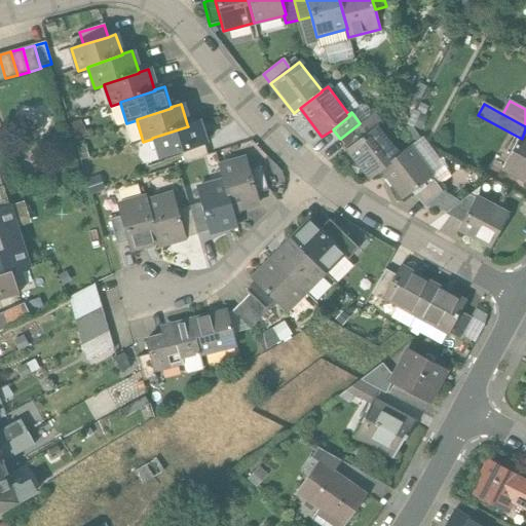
[(188,126),(152,138),(152,139),(158,158),(179,152),(202,144),(203,144),(196,121),(187,124),(188,126)]
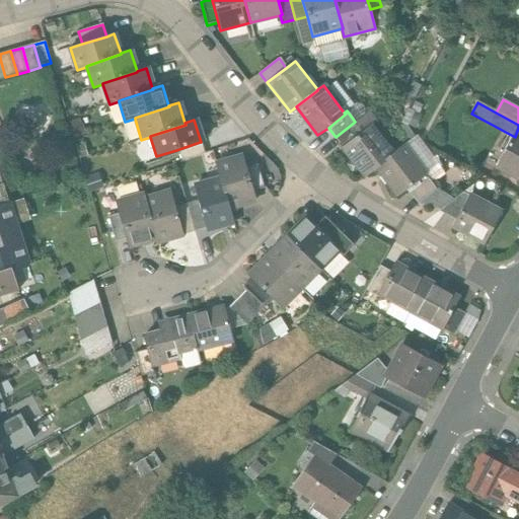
[(355,122),(336,137),(343,147),(363,132),(355,122)]
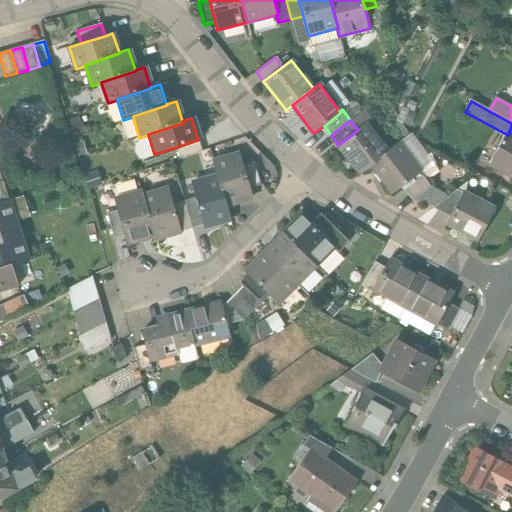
[(358,130),(338,145),(360,174),(372,165),(371,165),(388,152),(387,152),(366,124),(358,130)]
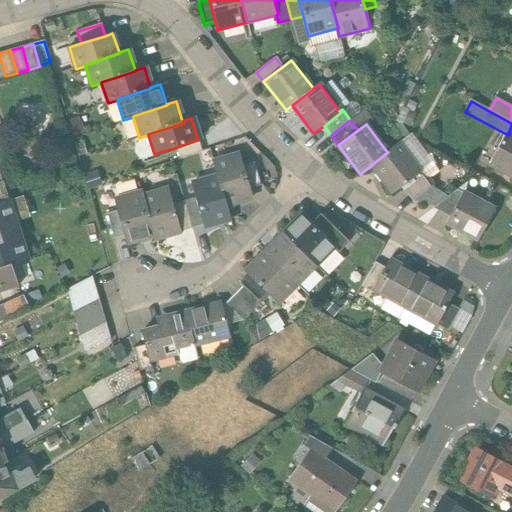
[(511,137),(508,135),(506,134),(489,165),(504,173),(506,170),(511,173),(511,137)]
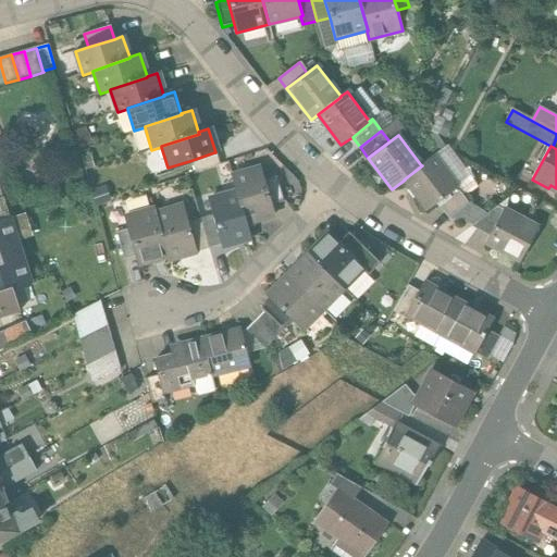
[(214,152),(189,161),(194,173),(219,165),(214,152)]
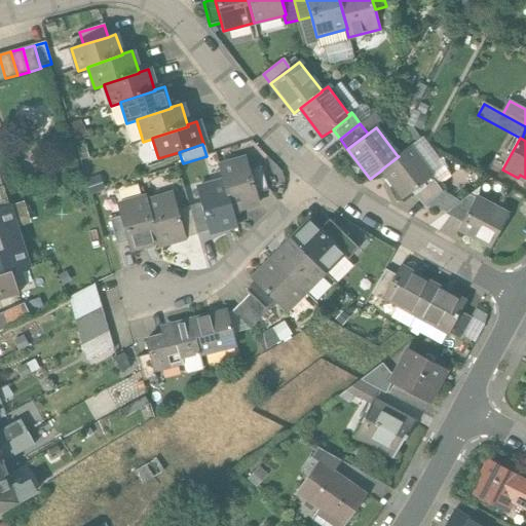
[(399,156),(381,170),(382,170),(404,198),(412,192),(431,178),(409,148),(398,156),(399,156)]
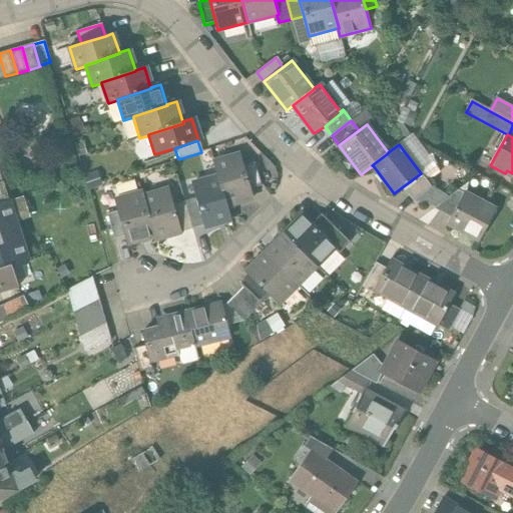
[(240,154),(213,162),(217,177),(218,177),(226,206),(253,198),(250,188),(243,165),(240,154)]
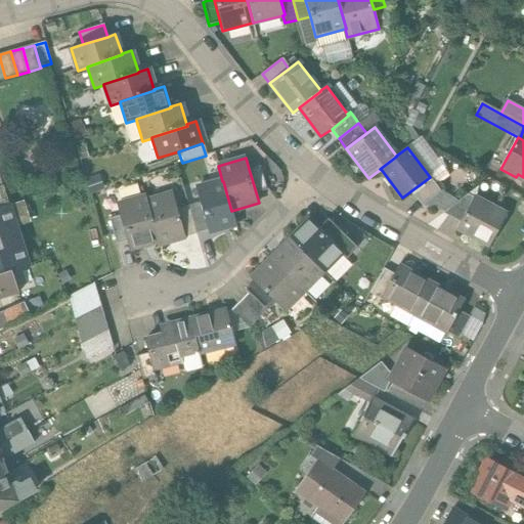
[(261,165),(249,169),(256,192),(268,189),(261,165)]
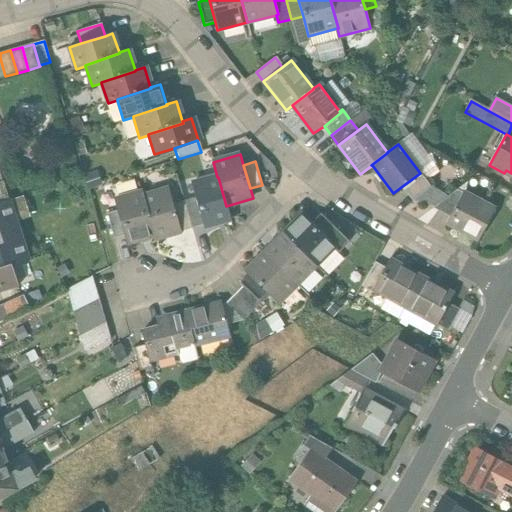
[(420,173),(401,187),(412,201),(431,186),(420,173)]
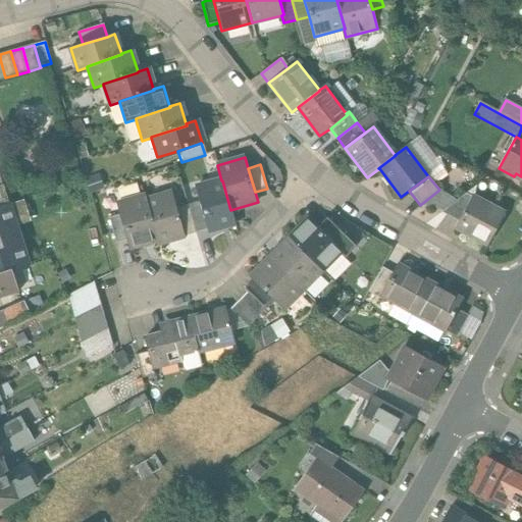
[(221,180),(196,188),(207,229),(208,231),(235,223),(230,210),(222,180),(221,180)]
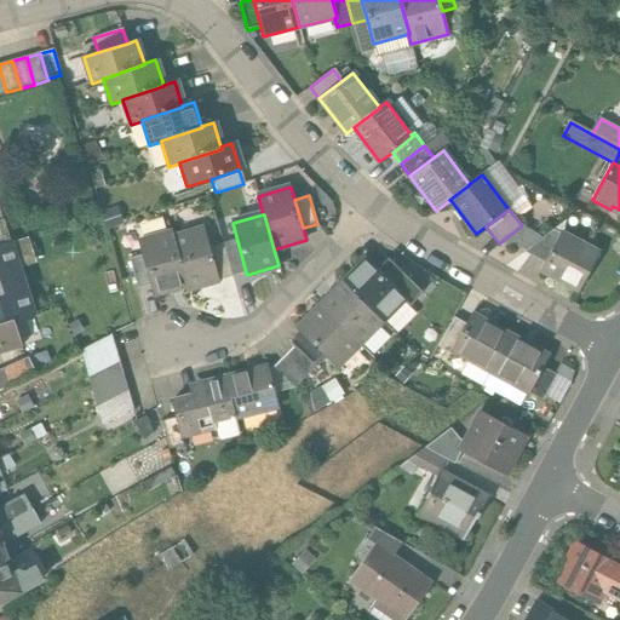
[(173,237),(172,237),(185,285),(187,290),(218,281),(210,250),(204,229),(173,237)]
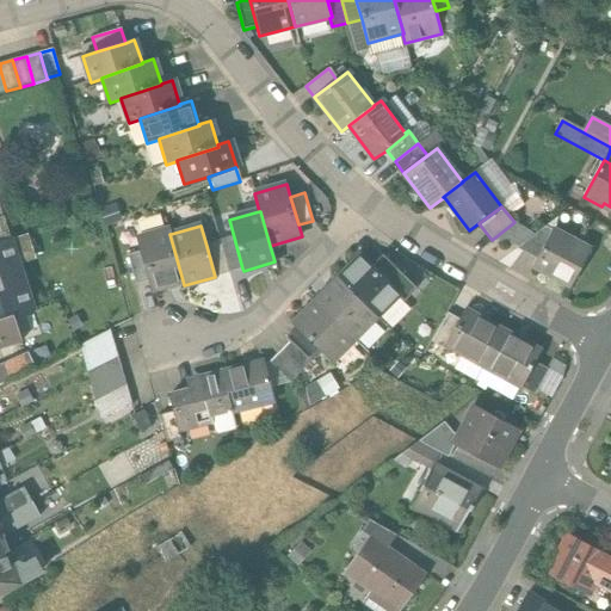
[(547,227),(517,250),(538,259),(554,230),(547,227)]
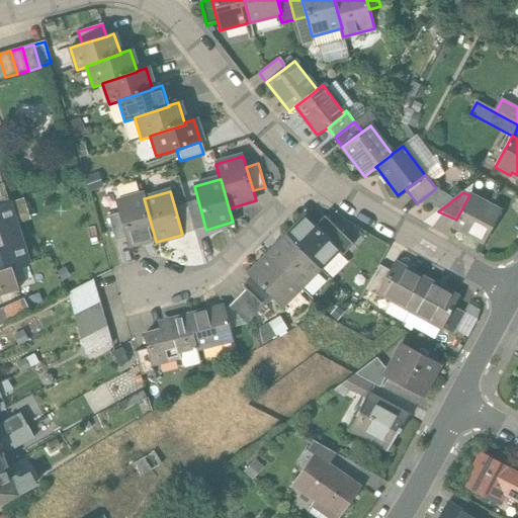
[(144,194),(116,202),(119,212),(126,238),(128,246),(155,238),(144,198),(145,198),(144,194)]
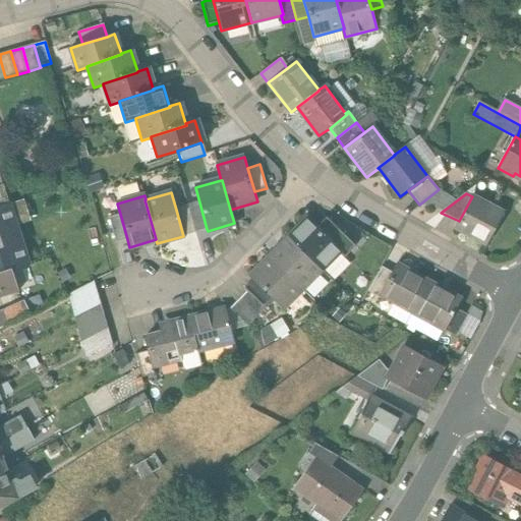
[(504,214),(472,196),(459,221),(456,227),(487,243),(504,214)]
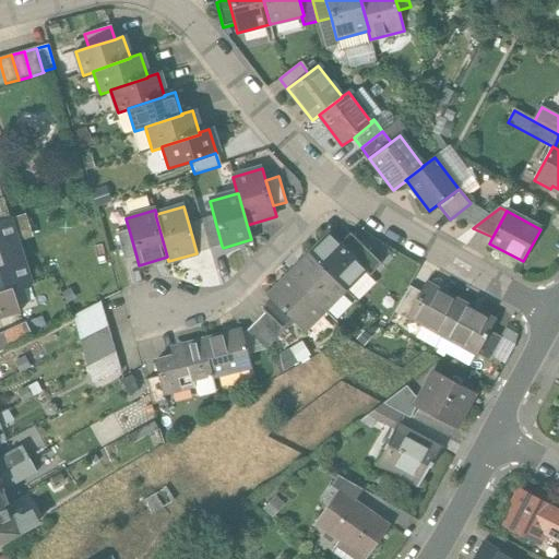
[(214,218),(202,222),(210,249),(222,246),(214,218)]
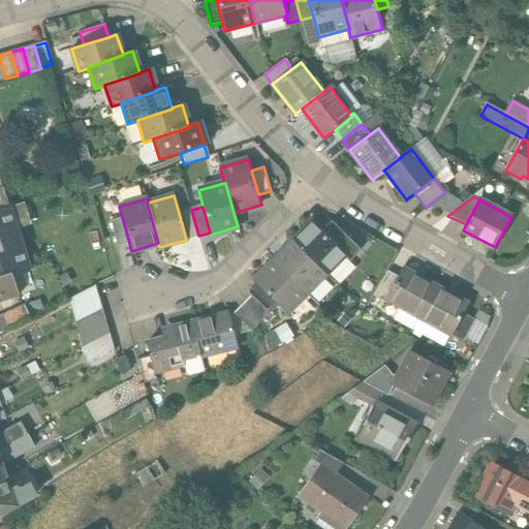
[(0,276),(27,268),(9,209),(0,211),(0,276)]
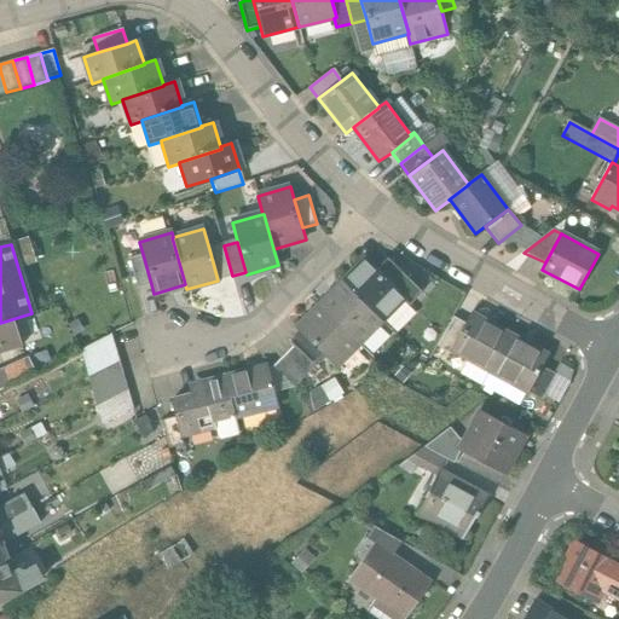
[(224,246),(209,249),(218,281),(232,276),(224,246)]
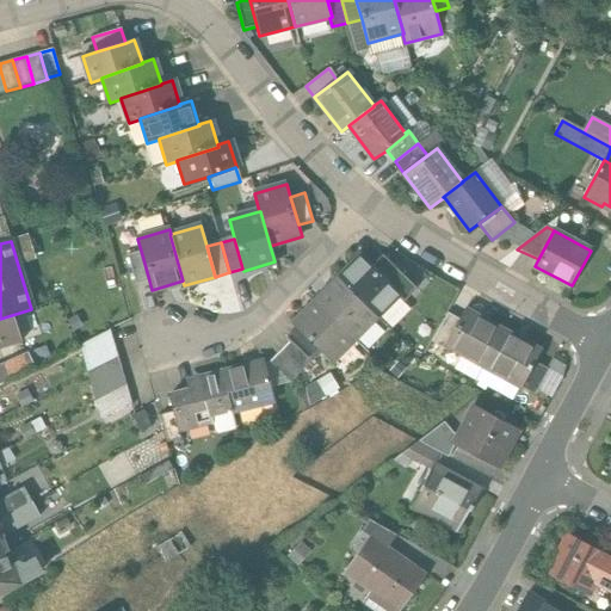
[(141,251),(128,255),(136,284),(149,281),(141,251)]
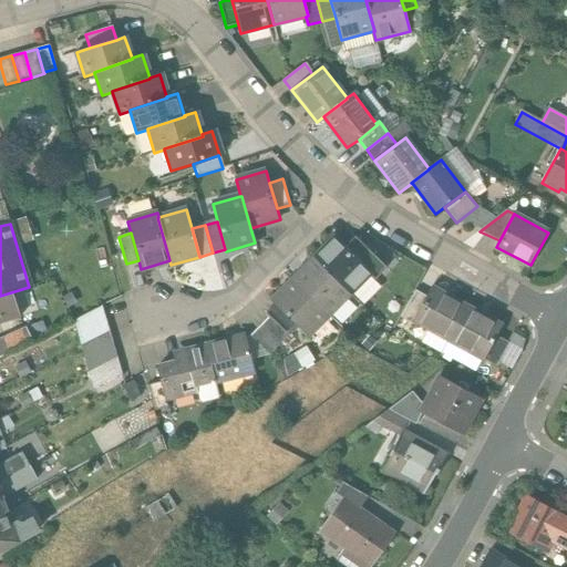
[(346,247),(336,237),(313,259),(349,294),(369,274),(371,272),(346,247)]
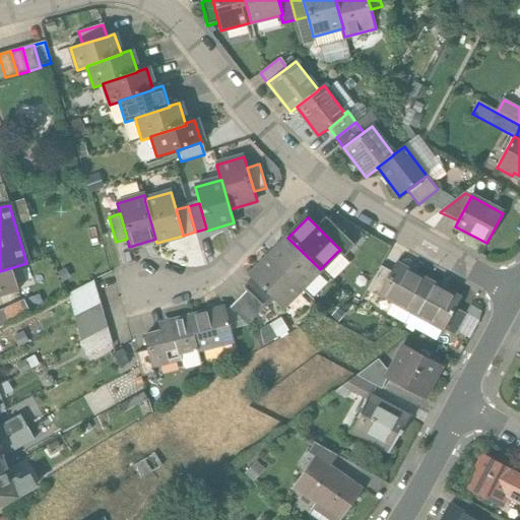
[(354,246),(326,217),(317,226),(340,250),(338,251),(344,256),(354,246)]
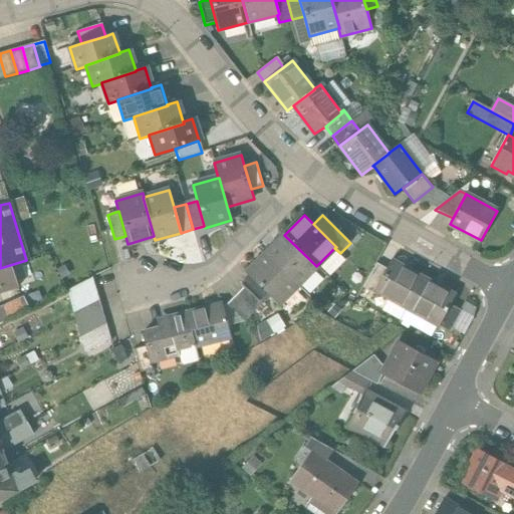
[(316,266),(284,235),(265,254),(297,286),(316,266)]
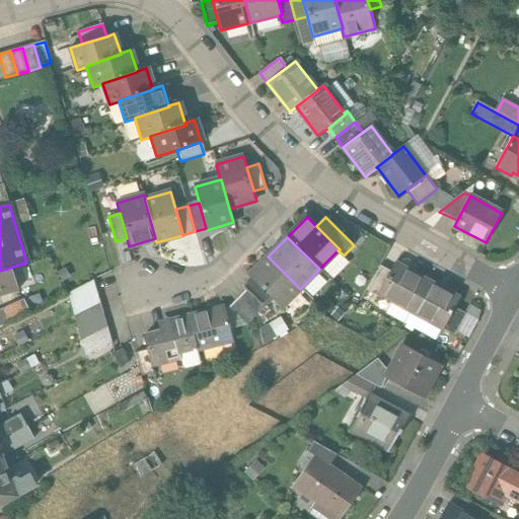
[(300,289),(268,256),(249,276),(251,279),(270,296),(281,308),(300,289)]
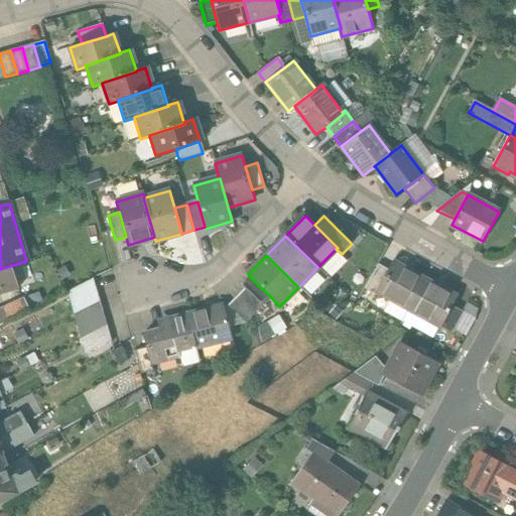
[(26,261),(0,269),(0,294),(33,283),(26,261)]
